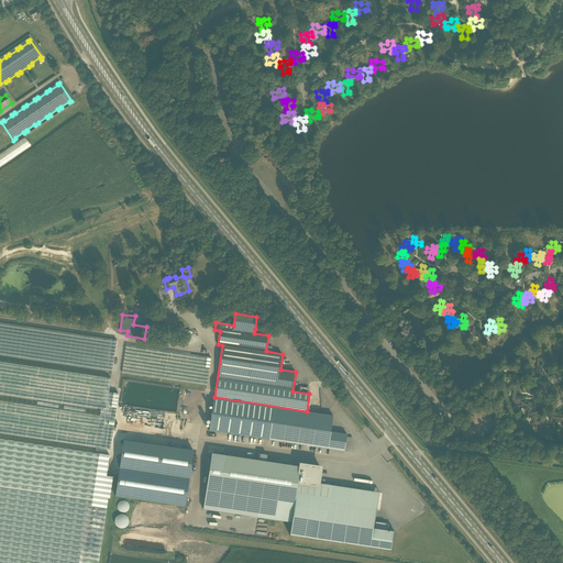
[(0,322),(0,354),(112,372),(117,341),(0,322)]
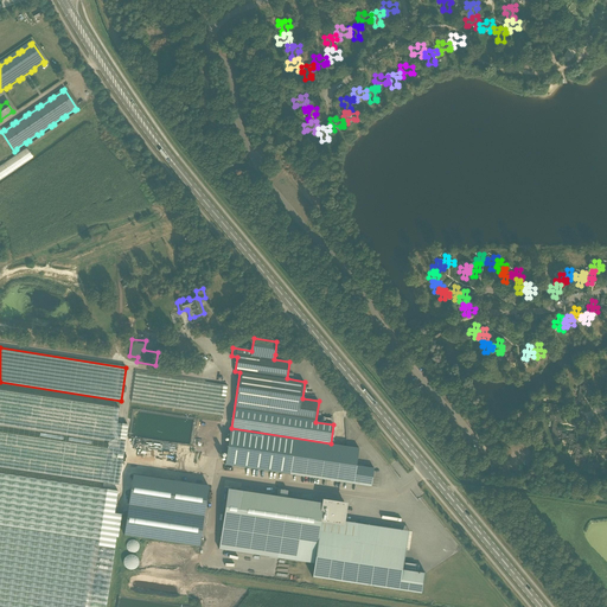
[(503,362),(506,363),(508,358),(508,355),(505,355),(506,350),(503,350),(502,350),(502,353),(498,353),(497,358),(503,358),(503,362)]
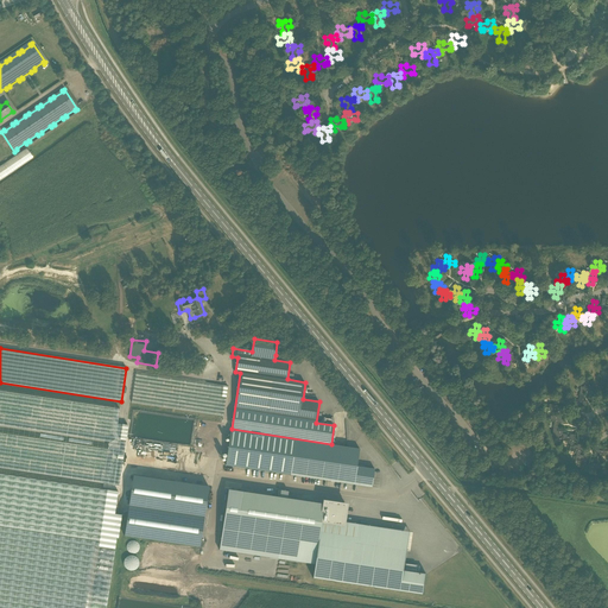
[(517,365),(518,361),(518,360),(514,360),(515,354),(511,353),(511,359),(508,359),(507,363),(507,366),(511,367),(511,363),(517,365)]
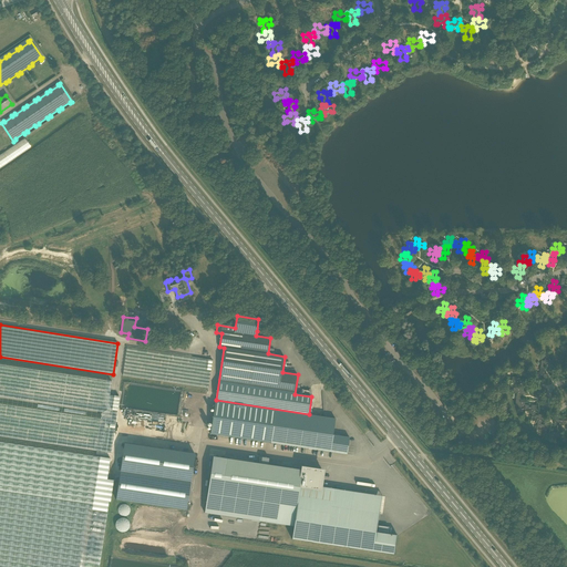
[(486,337),(483,337),(482,340),(486,340),(485,344),(490,344),(491,339),(493,339),(494,336),(492,336),(488,334),(486,334),(486,337)]
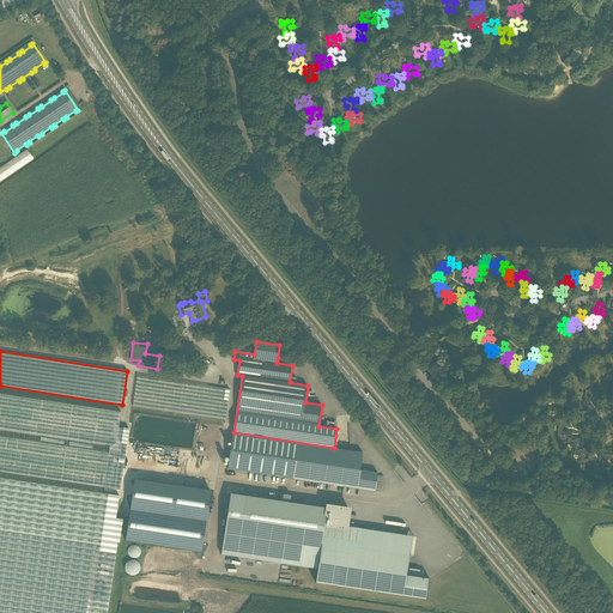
[(230,390),(138,376),(133,406),(225,420),(230,390)]
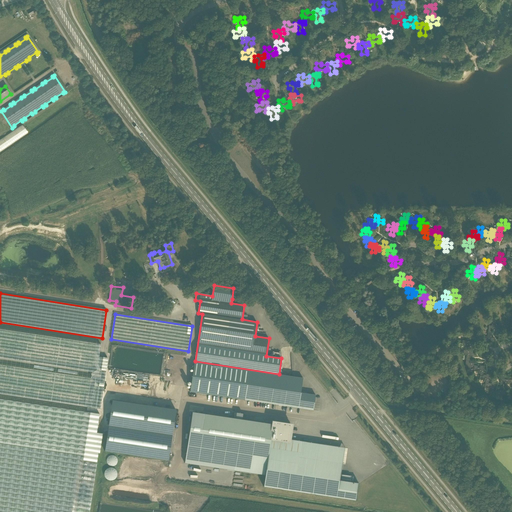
[(499,324),(499,325),(499,328),(502,328),(504,329),(503,331),(508,332),(509,324),(509,322),(506,321),(506,323),(504,323),(504,325),(499,324)]
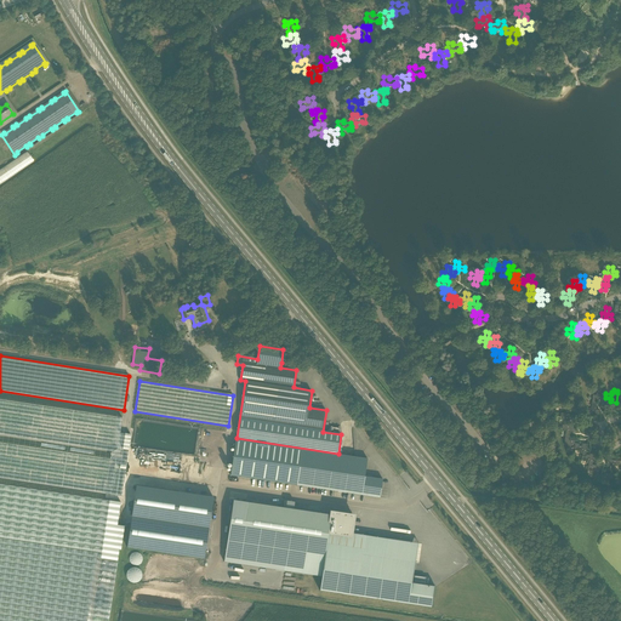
[(594,396),(593,403),(597,404),(597,402),(603,403),(604,400),(609,400),(609,398),(605,398),(605,394),(598,393),(597,396),(594,396)]
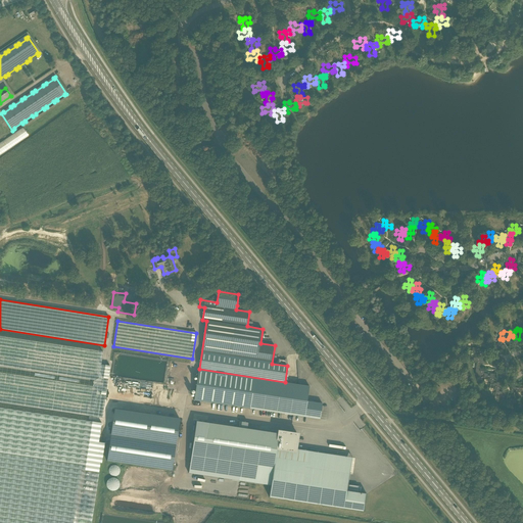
[(101,365),(103,352),(0,336),(0,402),(103,419),(110,368),(110,366),(101,365)]
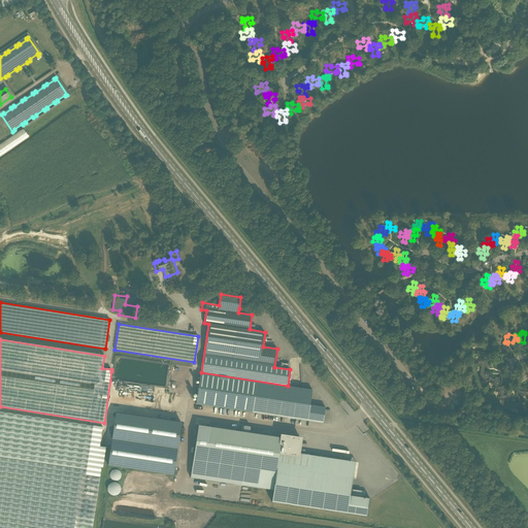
[(508,343),(507,343),(504,342),(503,348),(501,348),(501,349),(499,349),(499,352),(509,354),(509,349),(507,349),(508,343)]
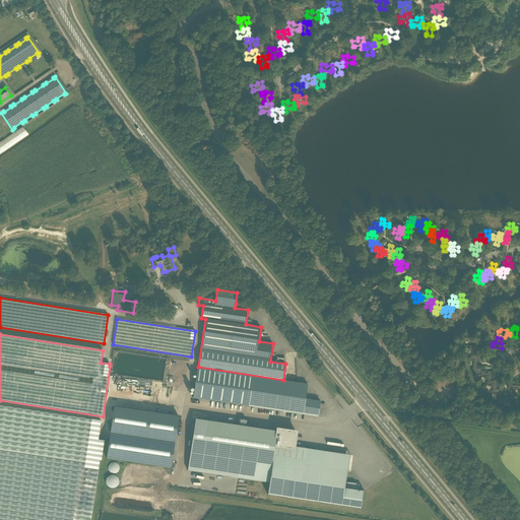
[(473,351),(472,356),(476,356),(477,351),(479,352),(480,347),(470,346),(469,349),(471,349),(471,351),(473,351)]
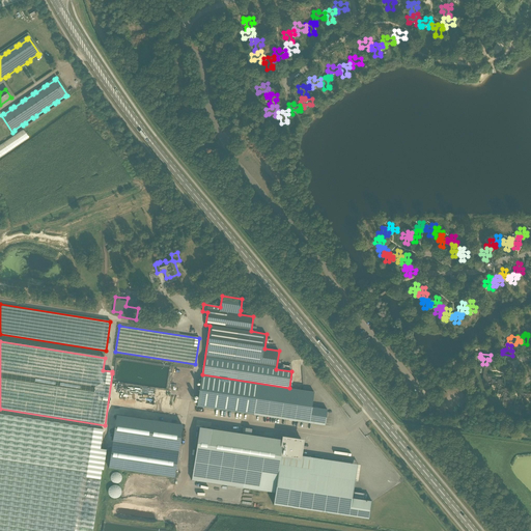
[(486,364),(482,364),(481,363),(480,367),(482,367),(482,369),(484,369),(483,373),(486,374),(487,374),(488,369),(491,370),(492,365),(486,364)]
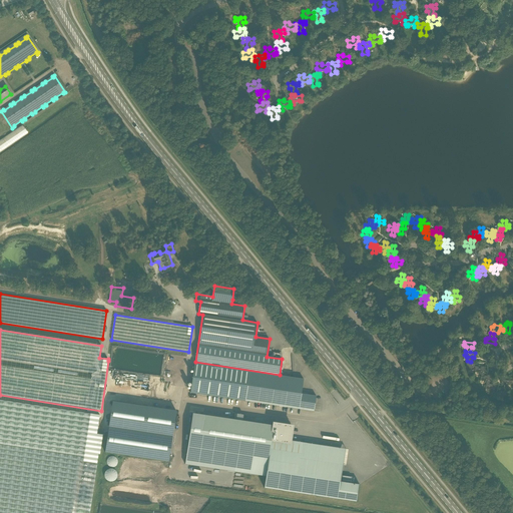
[(469,371),(475,372),(476,369),(479,369),(479,367),(475,367),(475,365),(470,364),(470,362),(467,361),(466,368),(469,369),(469,371)]
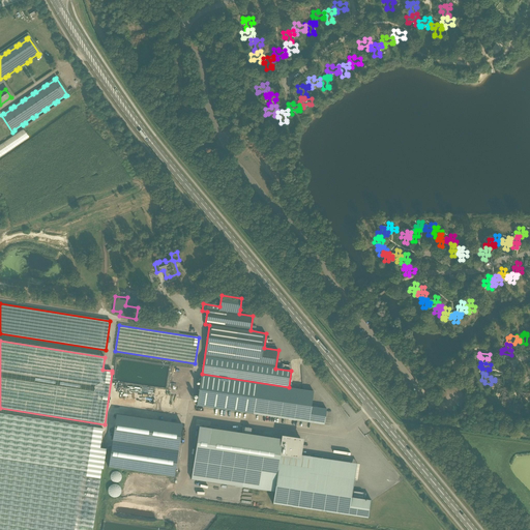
[(326,409),(311,407),(314,391),(201,375),(197,406),(324,424),(326,409)]
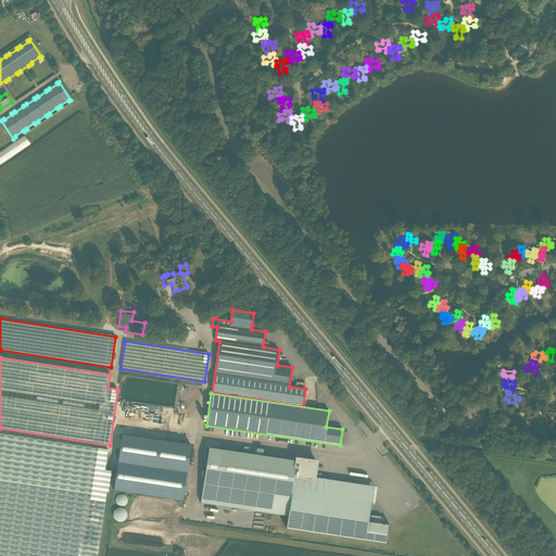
[(521,406),(521,408),(525,409),(525,407),(527,399),(521,397),(521,400),(519,400),(516,400),(515,403),(515,404),(520,404),(519,406),(521,406)]
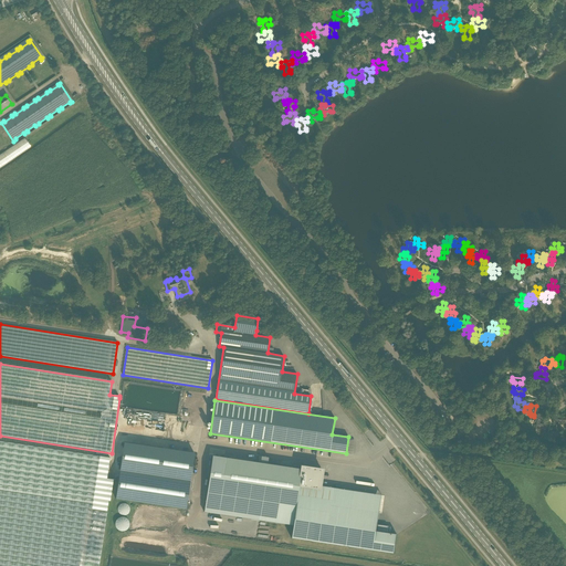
[(152,418),(153,411),(124,407),(123,413),(152,418)]
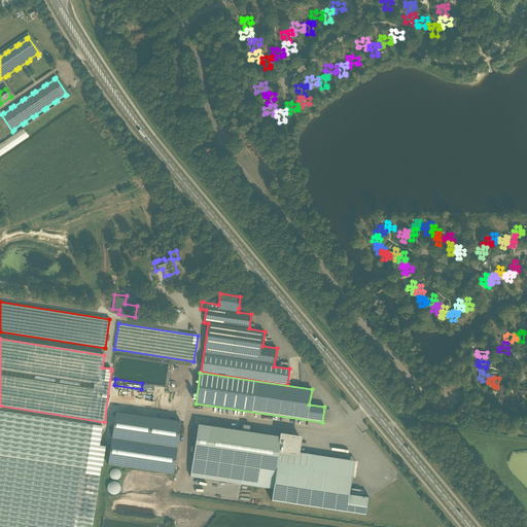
[(504,386),(500,385),(500,386),(497,386),(497,388),(494,387),(493,391),(498,392),(498,394),(499,394),(499,396),(502,396),(503,394),(504,386)]
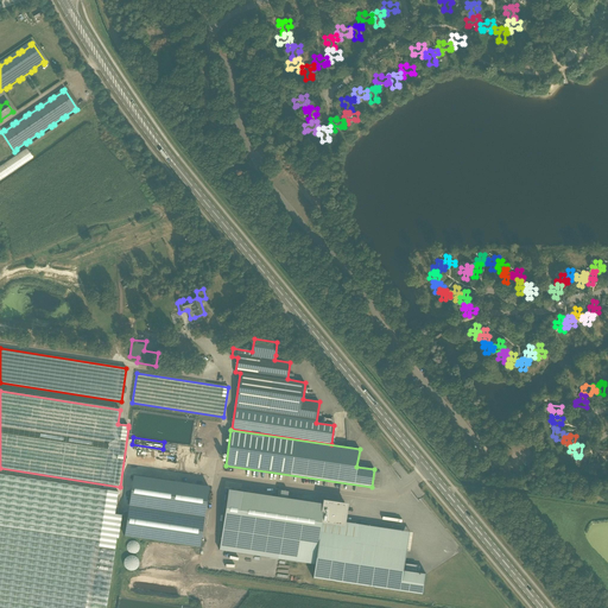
[(605,455),(607,456),(607,451),(595,450),(595,456),(597,456),(597,462),(599,462),(602,462),(602,457),(605,457),(605,455)]
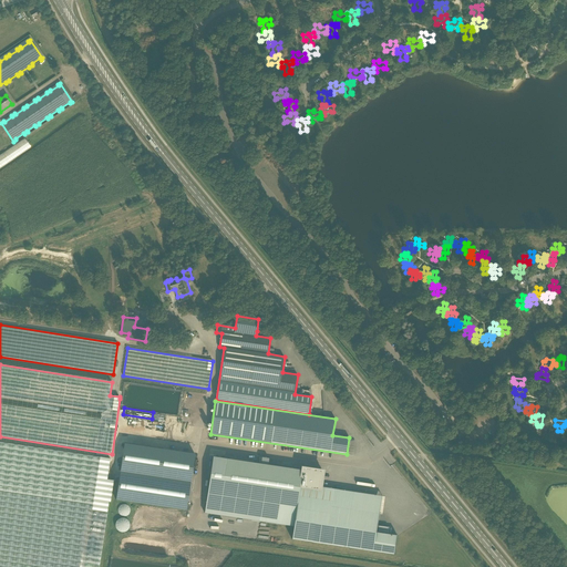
[(544,425),(542,424),(540,426),(537,426),(536,431),(542,431),(542,433),(543,433),(543,435),(547,436),(547,434),(548,424),(545,424),(544,425)]
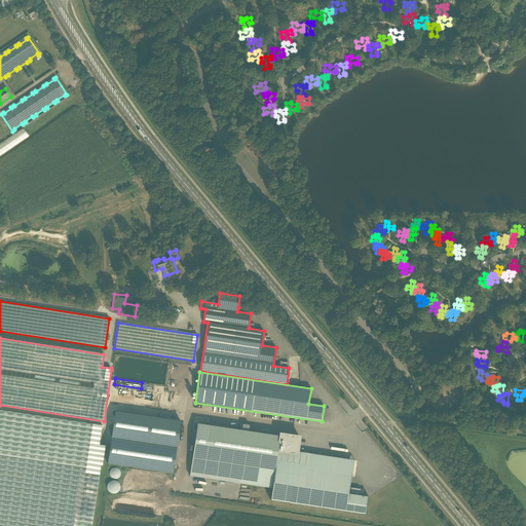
[(512,403),(508,403),(508,405),(510,405),(510,408),(517,409),(517,407),(520,407),(521,400),(518,400),(517,402),(512,401),(512,403)]
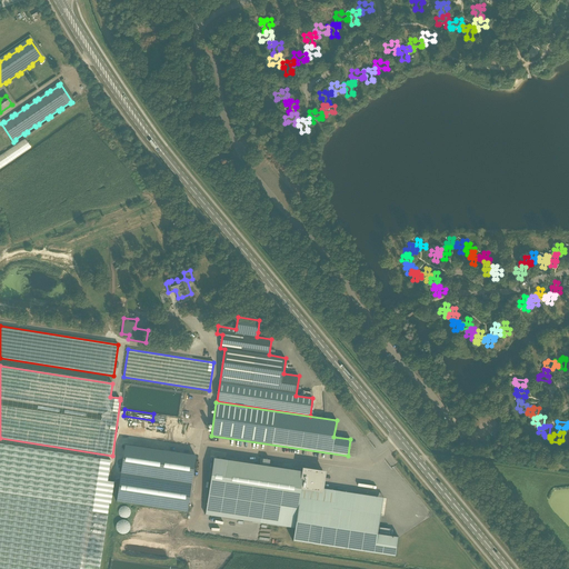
[(0,443),(0,568),(99,568),(109,503),(110,505),(113,482),(108,481),(110,460),(0,443)]
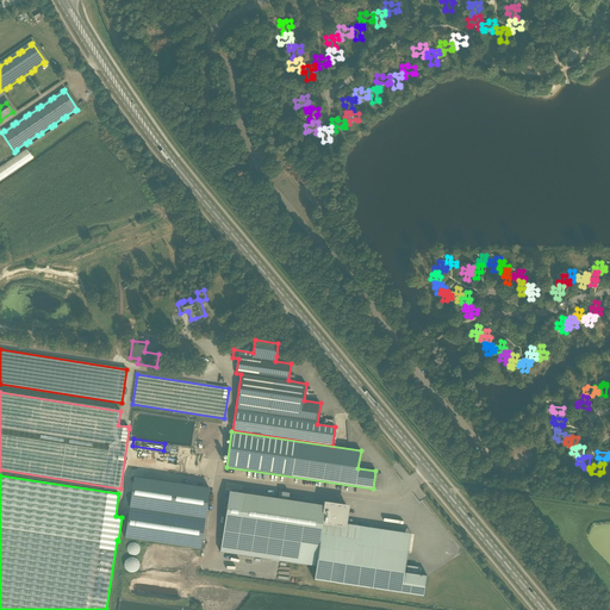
[(210,489),(134,477),(125,537),(200,549),(210,489)]
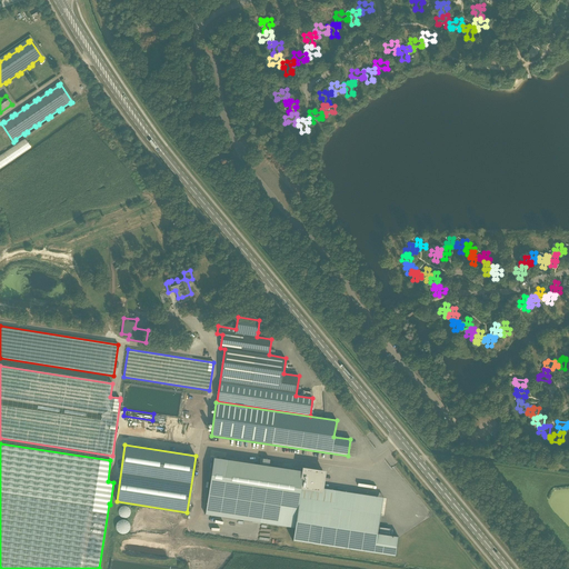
[(292,541),(396,557),(399,538),(379,535),(381,516),(353,511),(357,495),(321,489),(321,491),(300,488),(303,472),(269,467),(270,460),(262,459),(261,466),(213,459),(206,515),(295,528),(292,541)]
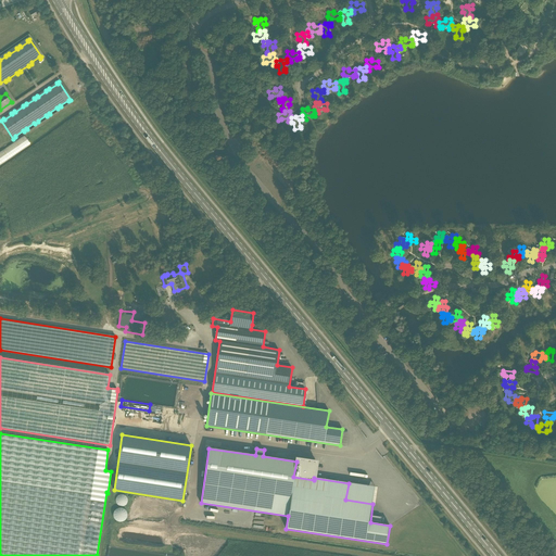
[(297,459),(297,462),(293,477),(314,480),(314,478),(315,472),(316,472),(317,468),(316,468),(316,463),(297,459)]
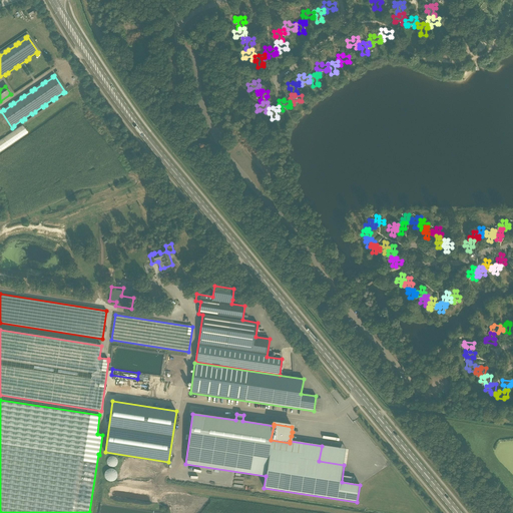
[(153,476),(155,462),(139,459),(137,473),(153,476)]
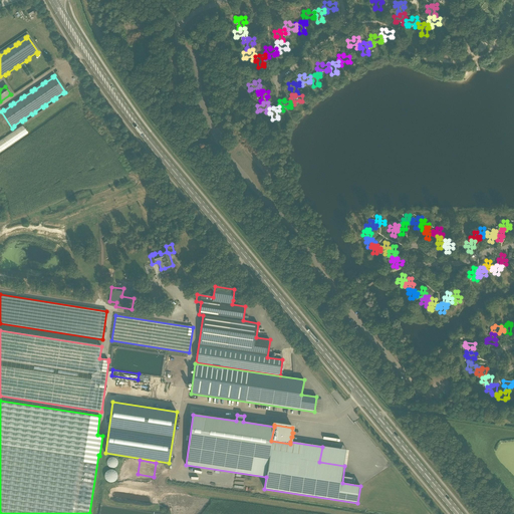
[(107,470),(104,476),(114,480),(116,473),(107,470)]
